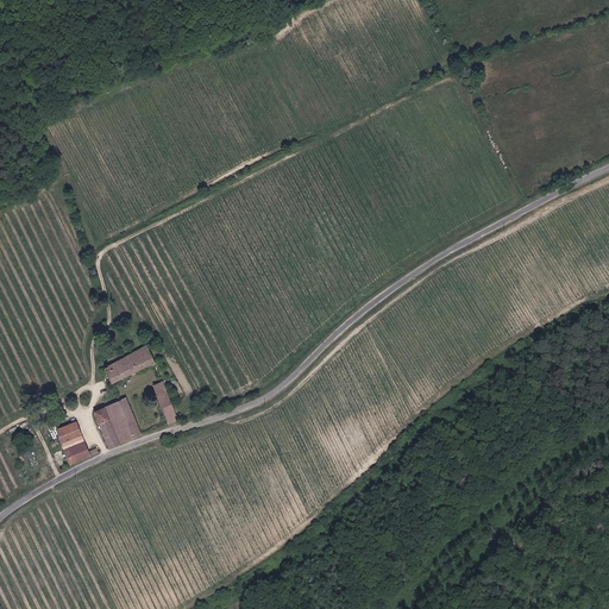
[(155,363),(150,353),(148,350),(151,347),(150,345),(102,370),(104,375),(108,372),(113,384),(155,363)]
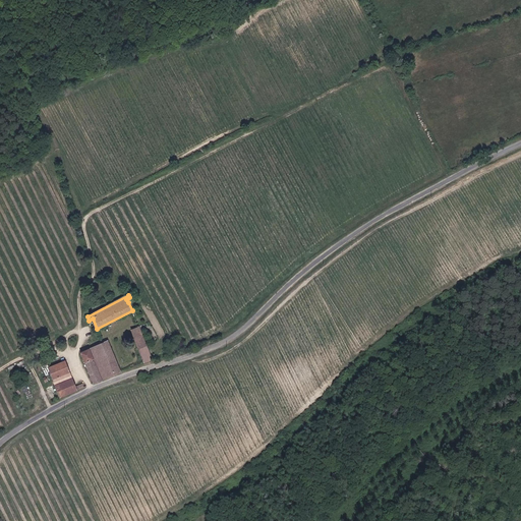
[(154,360),(140,329),(131,332),(145,363),(154,360)]
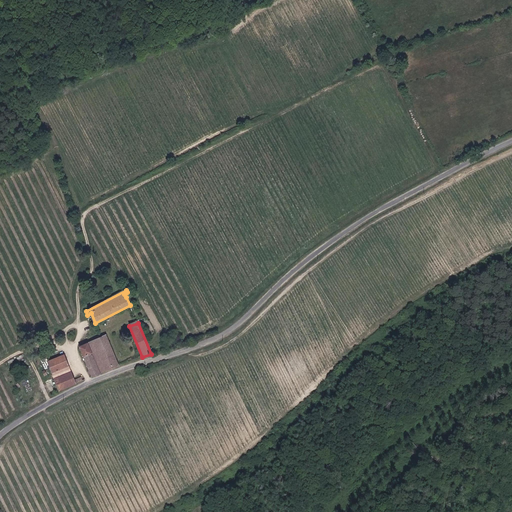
[(80,347),(93,377),(120,367),(107,336),(80,347)]
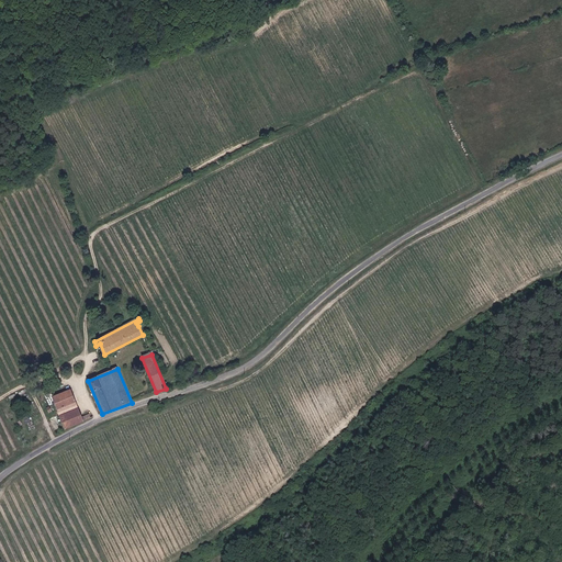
[(70,389),(52,396),(57,409),(76,402),(70,389)]
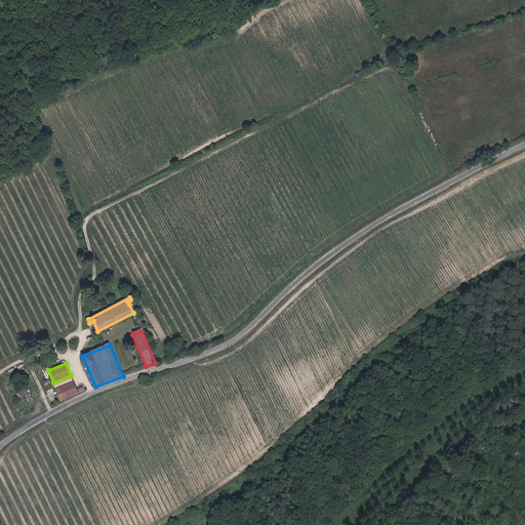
[(55,389),(74,381),(71,375),(53,382),(55,389)]
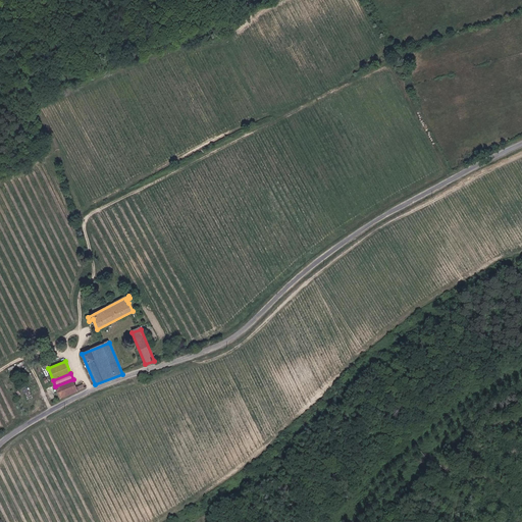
[(79,392),(76,387),(73,379),(55,386),(60,399),(71,394),(79,392)]
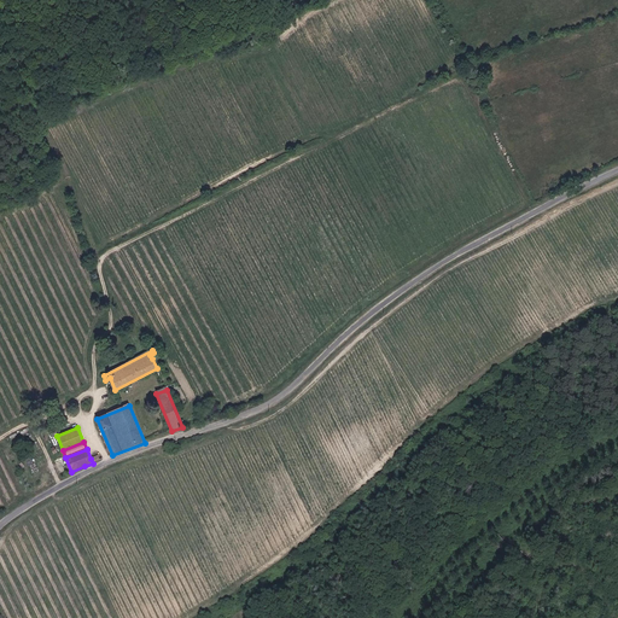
All buildings are outlined.
